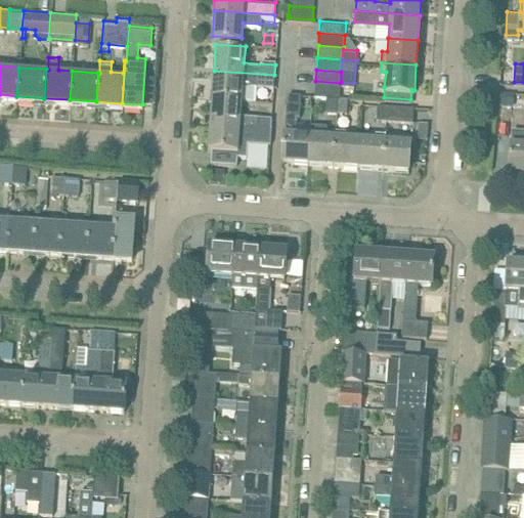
[(214,71),(212,95),(242,97),(243,83),(274,85),(274,75),(214,71)]
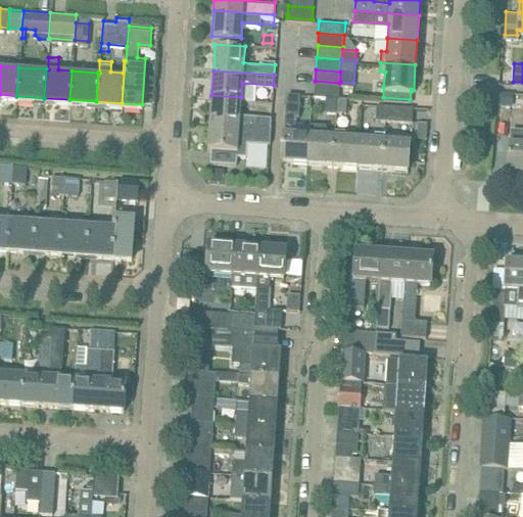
[(326,107),(336,108),(338,94),(338,95),(339,94),(339,83),(315,81),(314,93),(327,94),(326,107)]
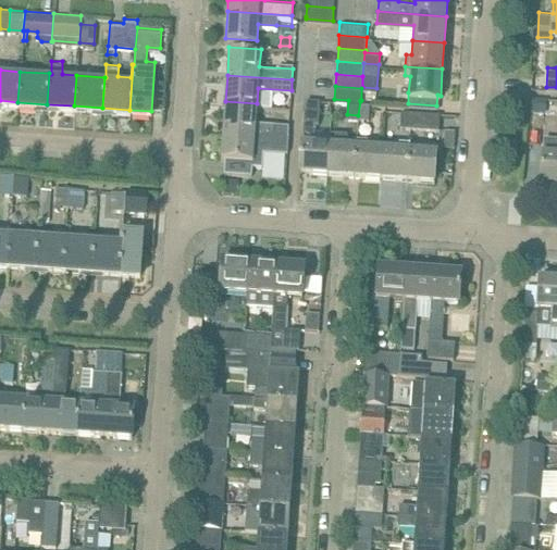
[(530,95),(530,107),(545,108),(545,95),(530,95)]
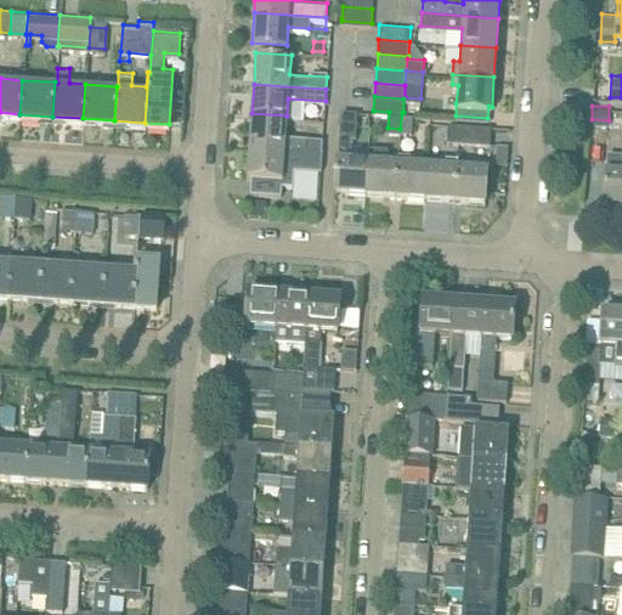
[(365,191),(367,156),(350,154),(351,134),(355,135),(356,109),(341,108),(339,134),(335,188),(365,191)]
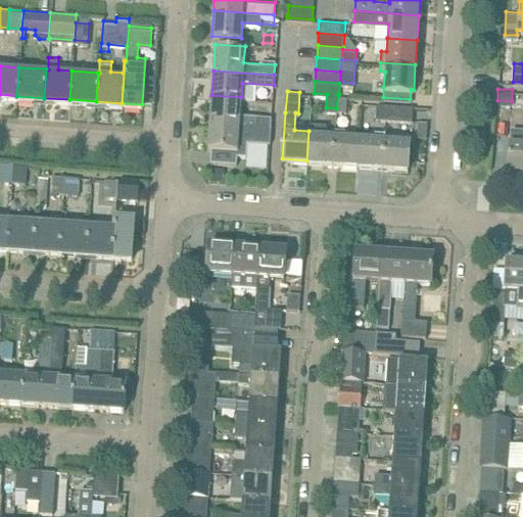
[(347,94),(339,94),(338,95),(338,94),(336,108),(346,109),(347,94)]
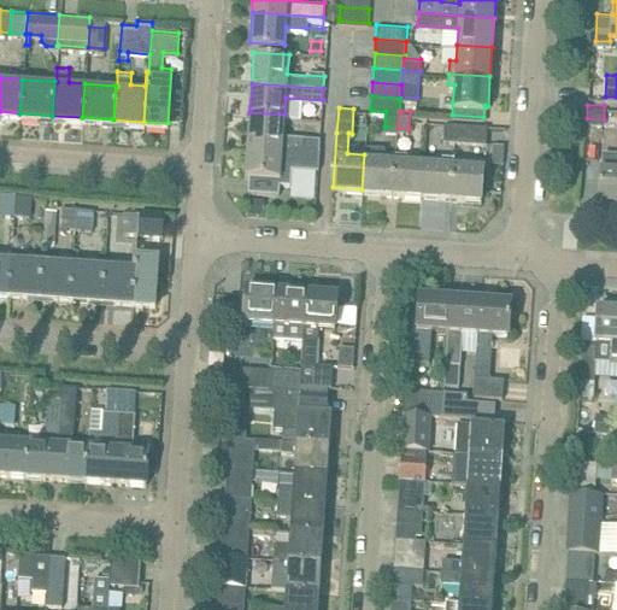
[(250,112),(247,142),(319,147),(321,135),(282,133),(285,115),(250,112)]
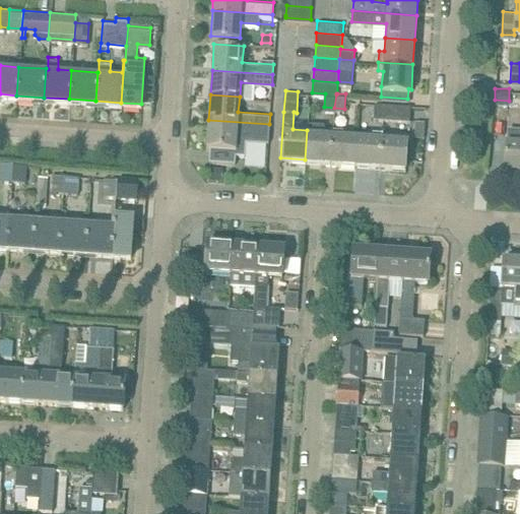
[(383,116),(384,102),(375,101),(374,115),(383,116)]
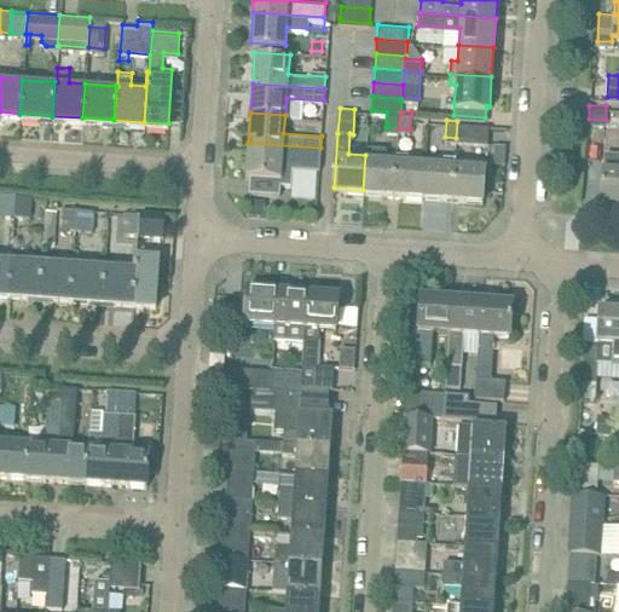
[(489,123),(457,121),(456,138),(487,140),(489,123)]
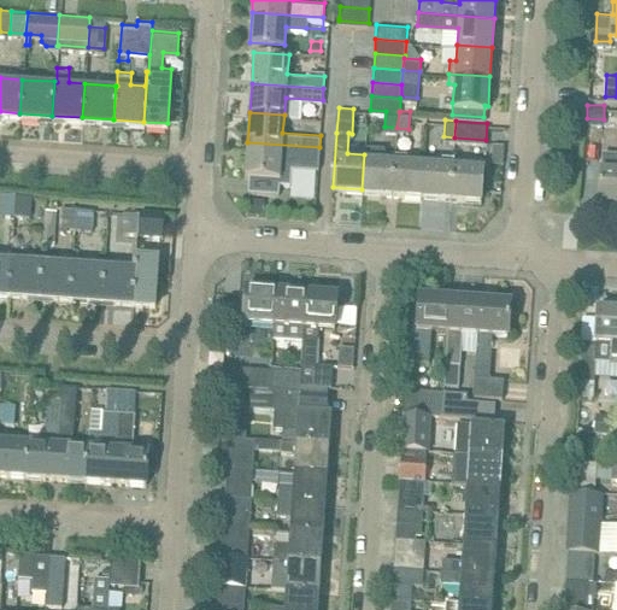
[(278,189),(280,180),(291,180),(292,164),(318,165),(319,147),(247,142),(246,171),(250,171),(248,187),(278,189)]
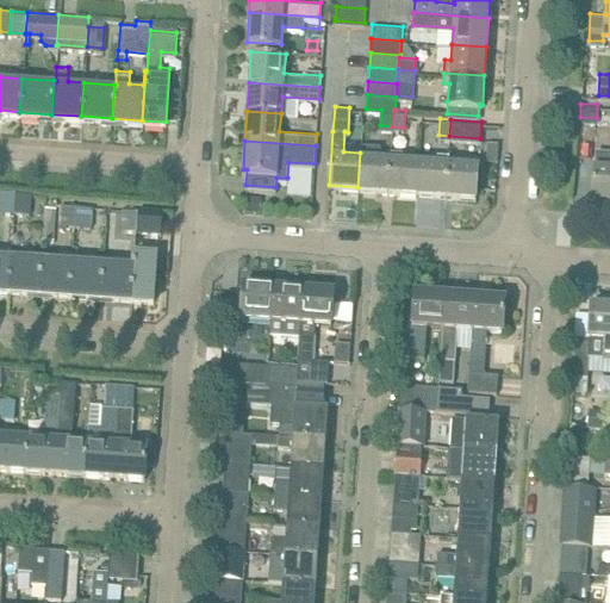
[(391,150),(380,149),(380,142),(361,141),(360,153),(358,187),(387,188),(391,150)]
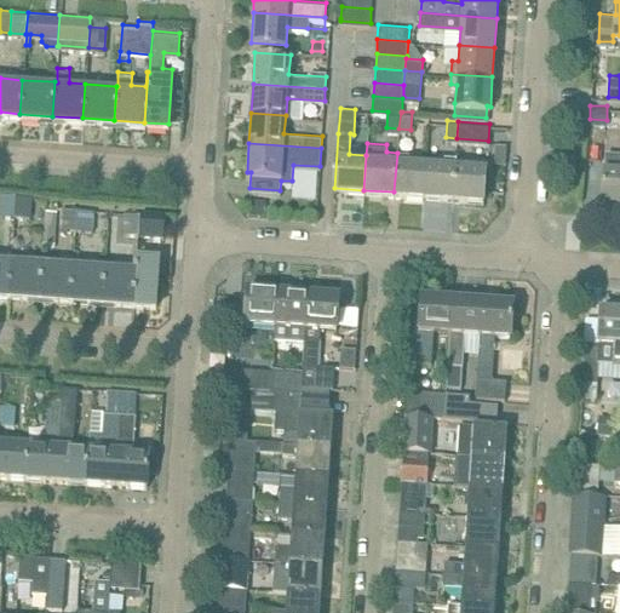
[(394,192),(424,194),(426,160),(408,159),(408,153),(397,153),(394,192)]
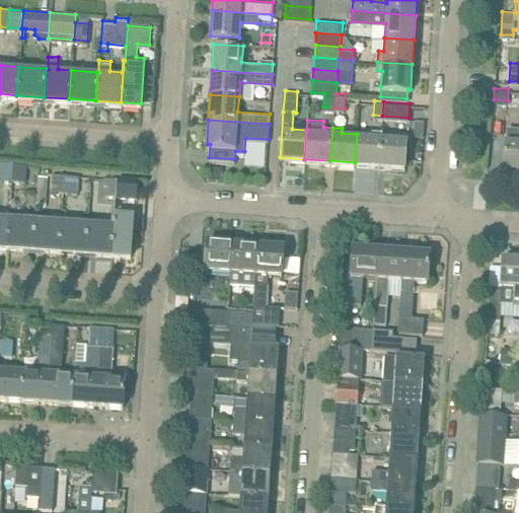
[(355,162),(378,164),(381,130),(371,130),(371,135),(357,134),(355,162)]
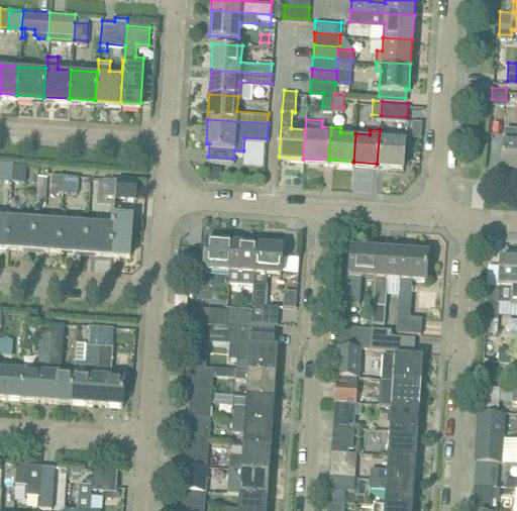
[(380,129),(377,164),(403,166),(405,136),(390,135),(390,130),(380,129)]
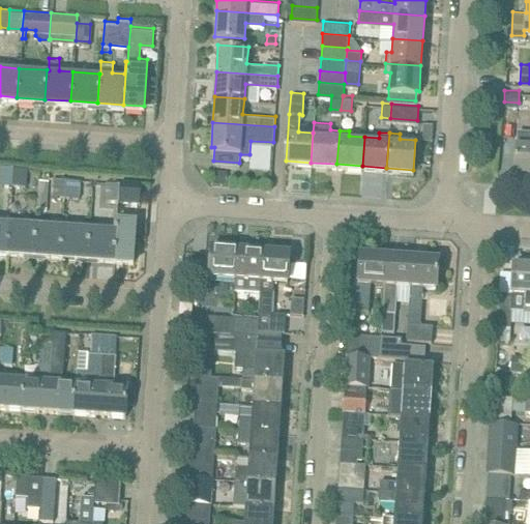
[(514,170),(529,171),(529,142),(517,141),(514,170)]
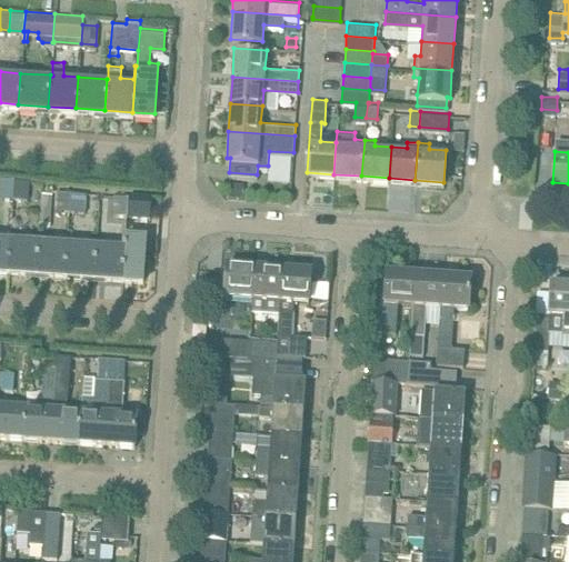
[(0,193),(12,194),(13,176),(0,173),(0,193)]
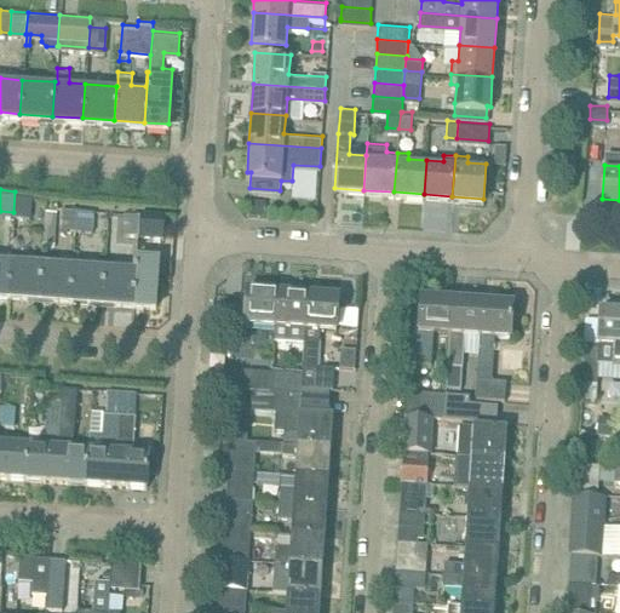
[(15,192),(13,212),(30,213),(32,193),(15,192)]
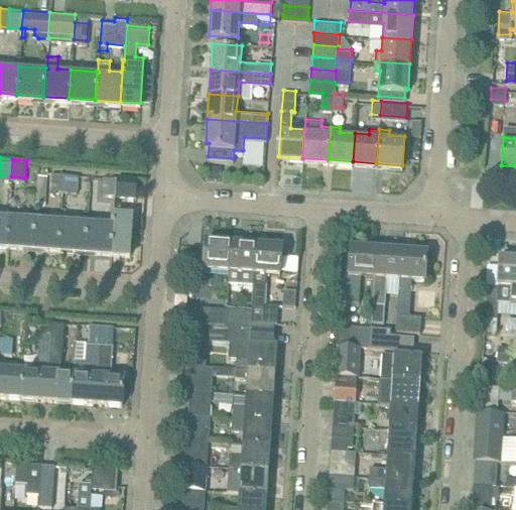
[(219,176),(220,162),(208,161),(207,175),(219,176)]
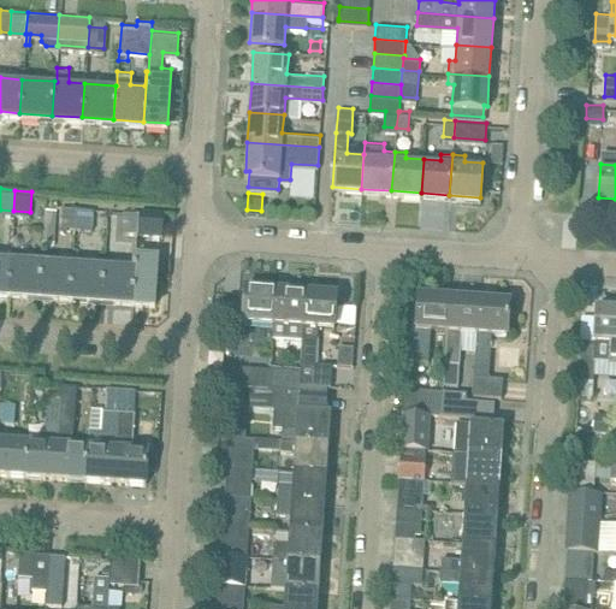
[(75,224),(76,204),(61,202),(60,224),(75,224)]
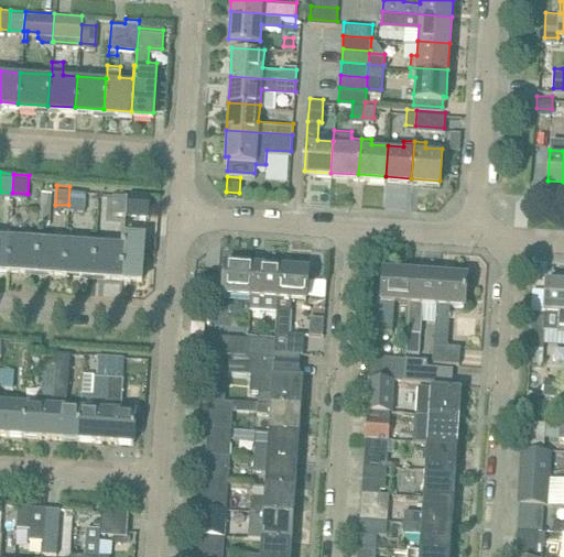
[(69,186),(68,205),(98,207),(99,188),(85,188),(85,187),(69,186)]
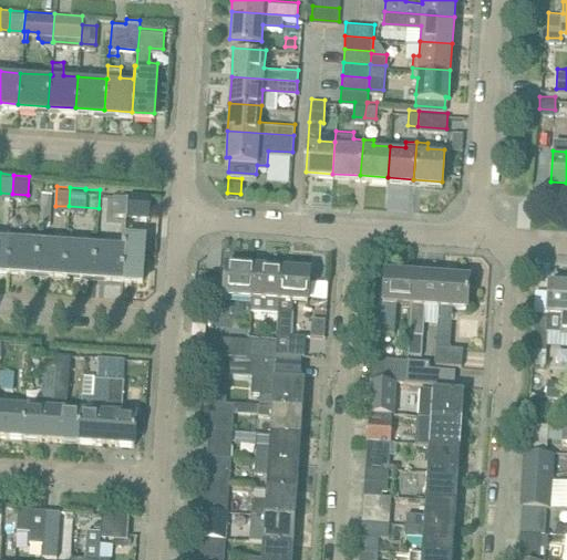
[(127,192),(126,210),(150,213),(151,192),(129,189),(129,192),(127,192)]
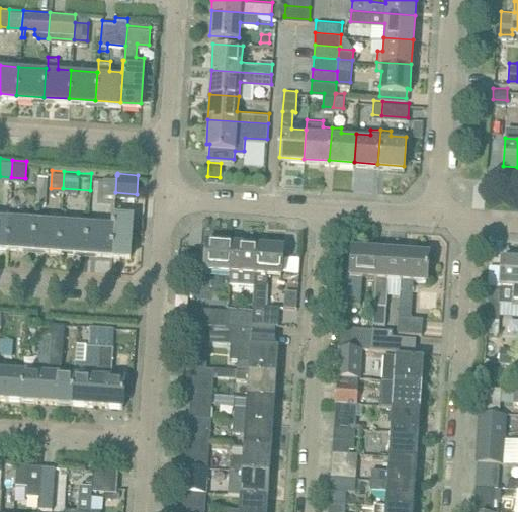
[(103,191),(115,192),(116,175),(104,174),(103,191)]
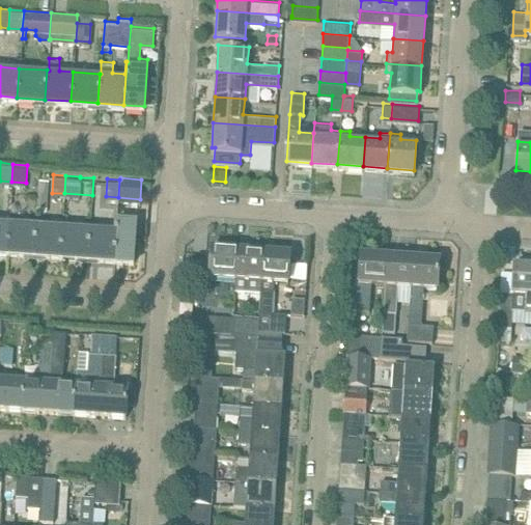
[(114,258),(117,211),(115,211),(114,228),(90,227),(89,256),(114,258)]
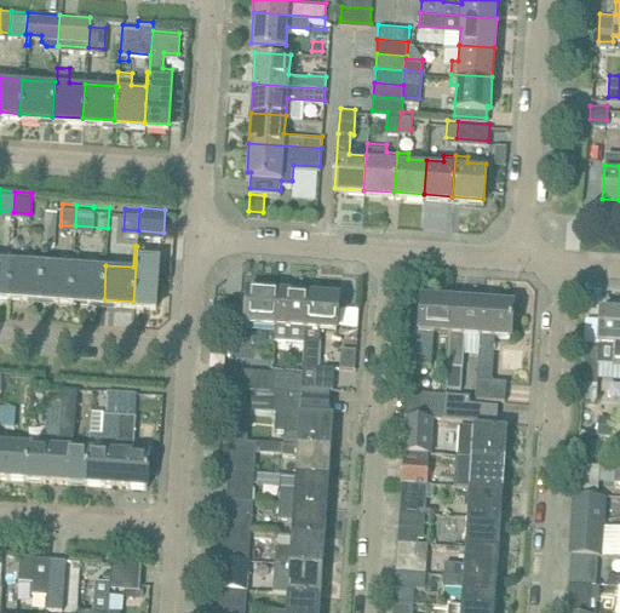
[(137,246),(133,302),(156,303),(160,250),(155,250),(151,247),(137,246)]
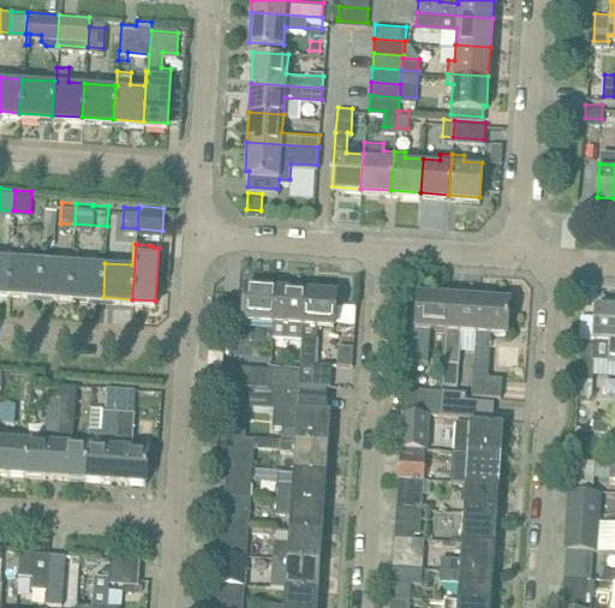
[(0,290),(9,291),(11,256),(0,255),(0,290)]
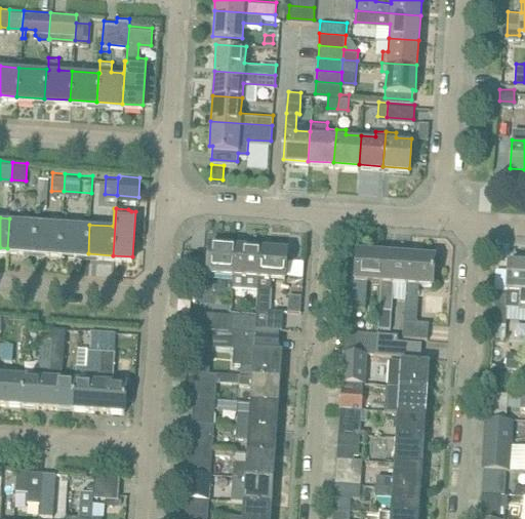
[(35,221),(9,218),(7,248),(33,249),(35,221)]
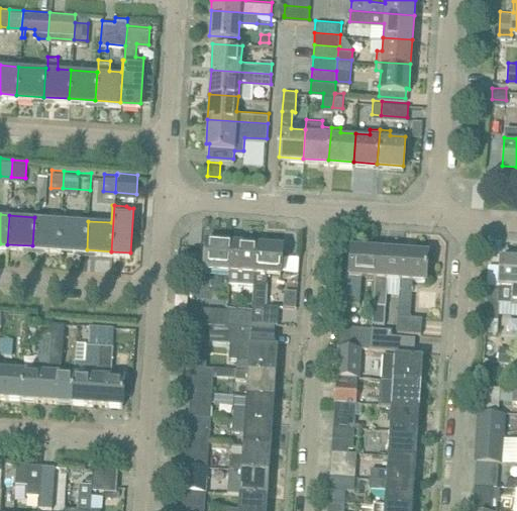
[(32,245),(60,247),(61,219),(34,217),(32,245)]
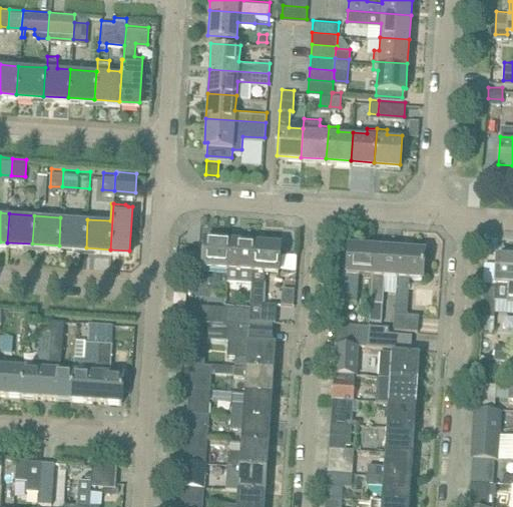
[(59,245),(86,247),(87,219),(60,217),(59,245)]
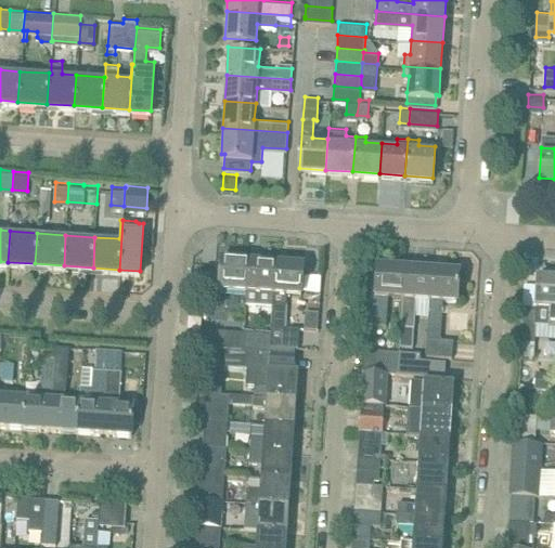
[(246,287),(248,256),(221,253),(219,285),(246,287)]
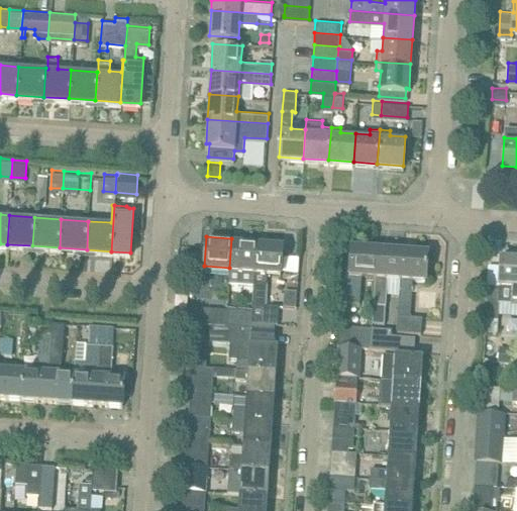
[(253,270),(255,240),(231,238),(229,268),(253,270)]
